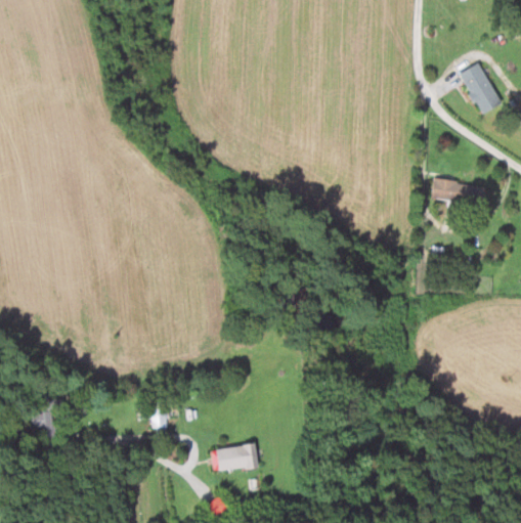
[(460,74),(482,114),(502,103),(478,63),(460,74)]
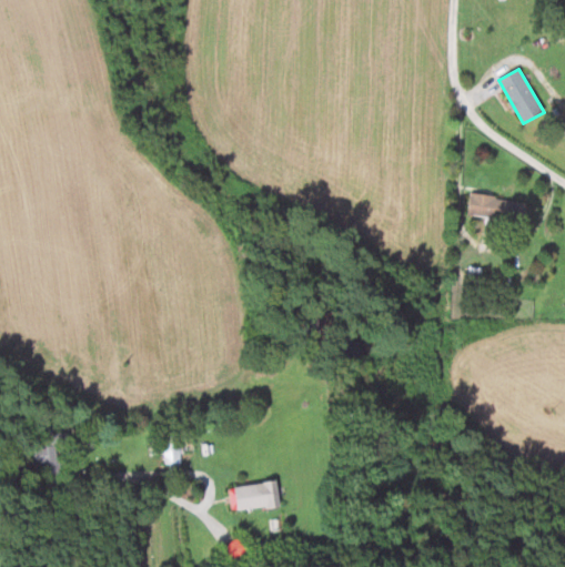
[(524,224),(527,202),(471,194),(467,215),(524,224)]
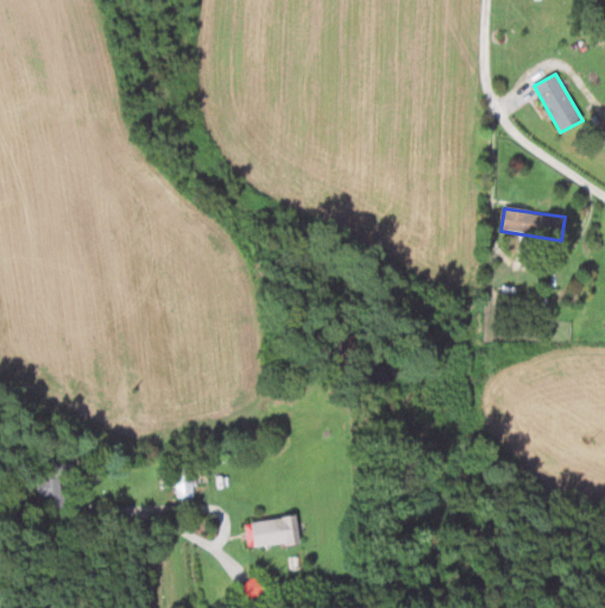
[(194,499),(194,461),(175,461),(175,499),(194,499)]
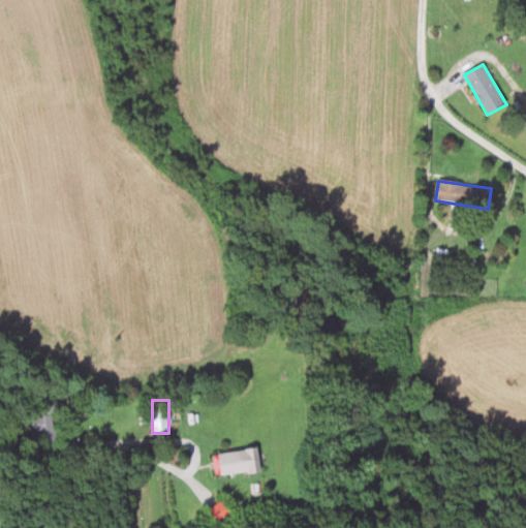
[(47,441),(55,440),(51,415),(32,418),(34,432),(44,430),(47,441)]
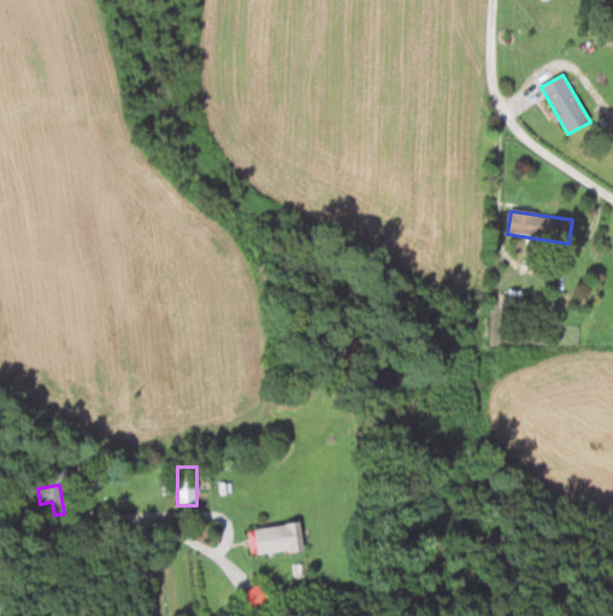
[(302,549),(300,523),(248,528),(251,555),(302,549)]
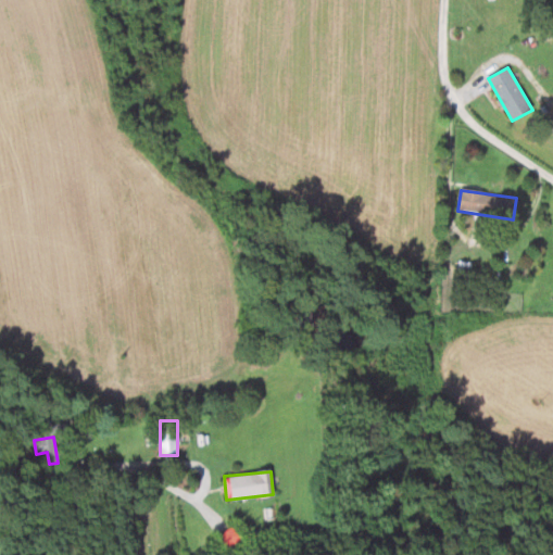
[(241,543),(233,528),(218,535),(227,551),(241,543)]
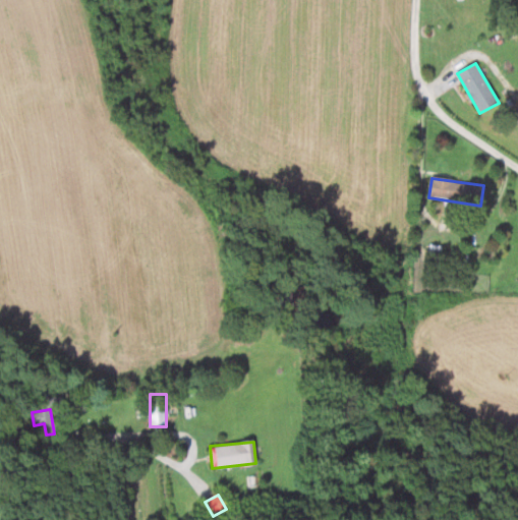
All buildings are outlined.
